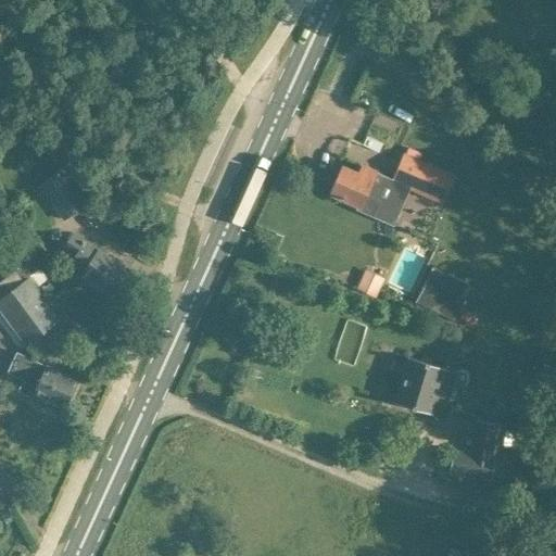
[(404,155),(393,180),(441,201),(451,176),(418,162),(421,153),(408,147),(404,155)]
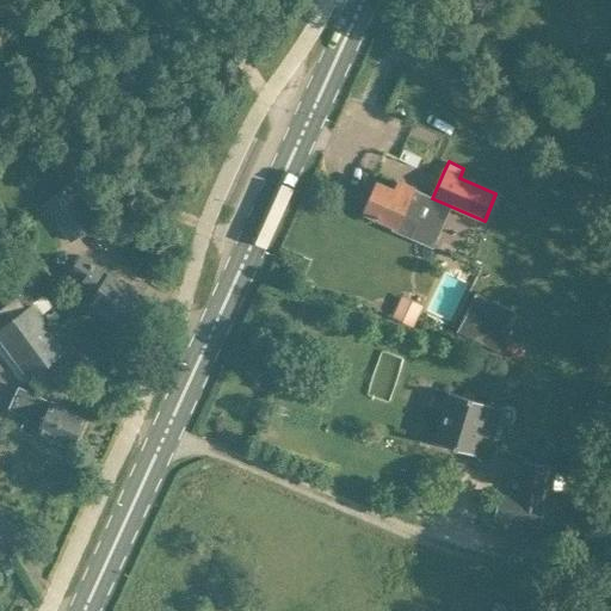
[(424,193),(411,187),(397,183),(394,191),(376,183),(363,211),(393,226),(390,229),(409,238),(418,218),(413,216),(424,193)]
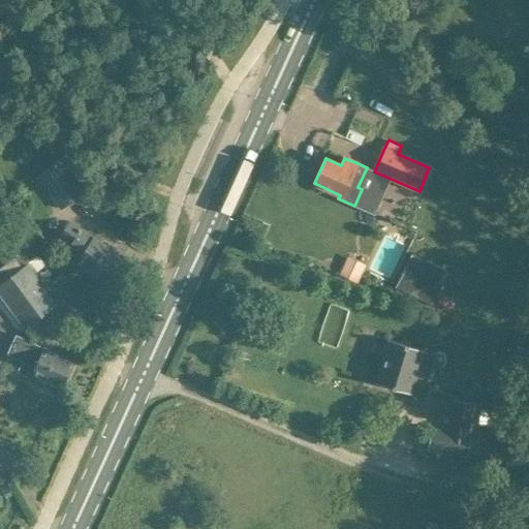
[(93,239),(69,223),(60,237),(71,244),(68,248),(81,256),(75,265),(103,282),(121,256),(93,239)]
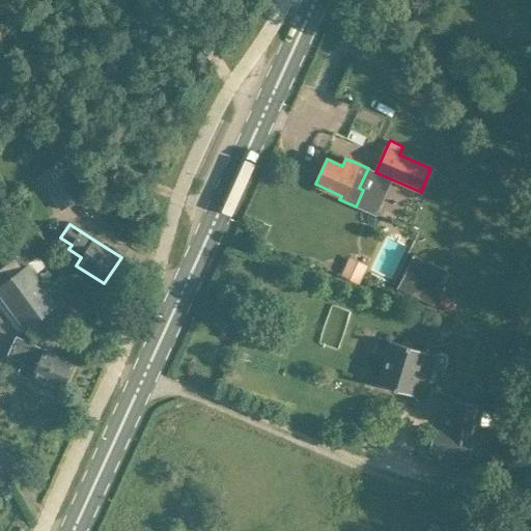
[(413,254),(396,288),(434,306),(449,272),(413,254)]
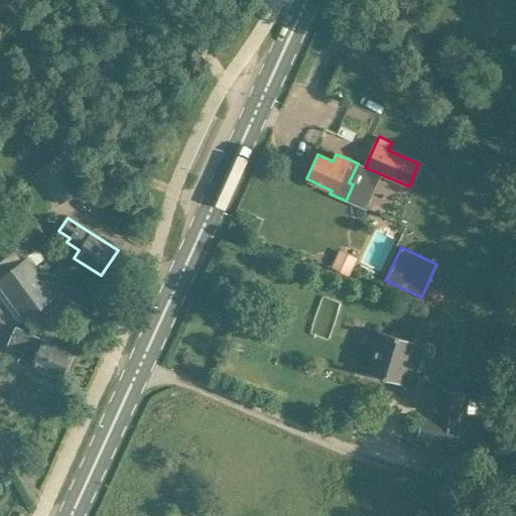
[(339,250),(331,267),(349,276),(357,258),(339,250)]
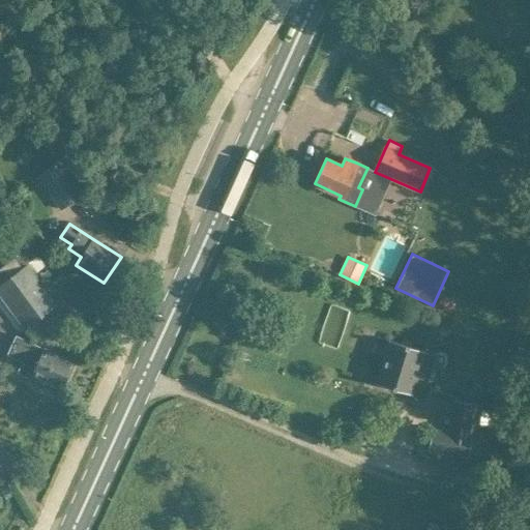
[(0,297),(24,328),(57,303),(26,264),(0,283),(0,297)]
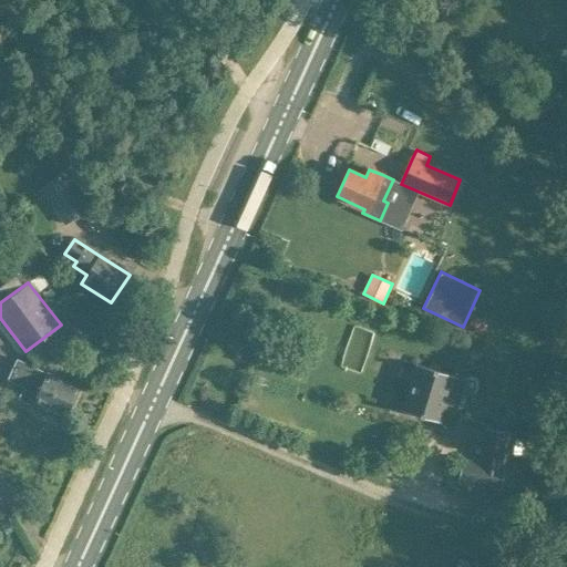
[(78,388),(59,379),(19,360),(10,380),(26,387),(20,399),(37,406),(48,411),(49,408),(64,414),(64,415),(65,415),(79,388),(78,388)]
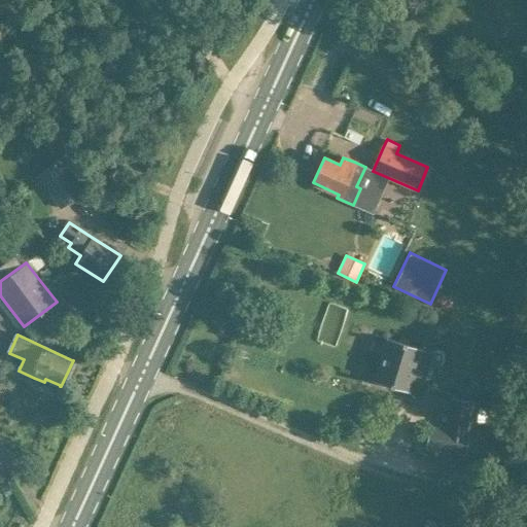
[(387,339),(374,382),(410,393),(415,376),(424,379),(431,354),(422,351),(423,350),(387,339)]
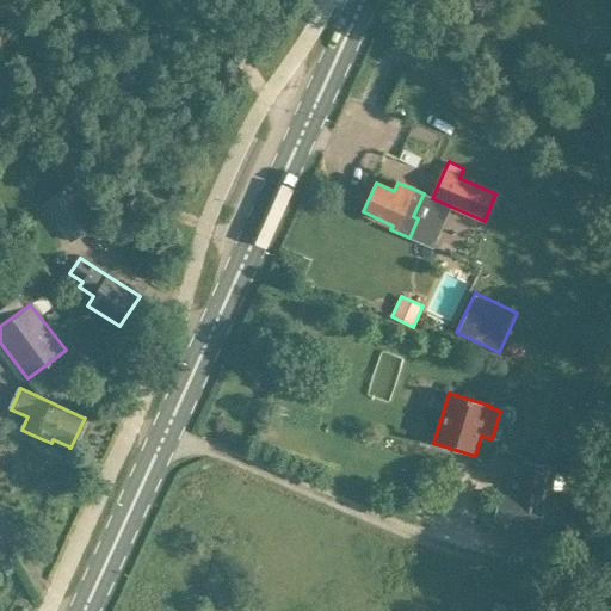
[(610,408),(593,405),(588,429),(610,433),(610,408)]
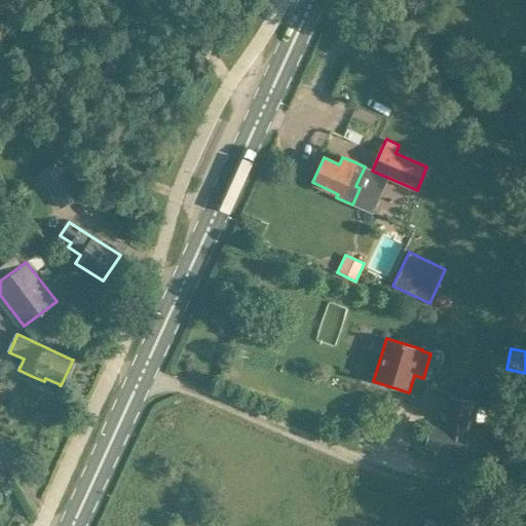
[(443,429),(425,426),(422,447),(462,453),(465,433),(463,433),(470,401),(449,397),(443,429)]
